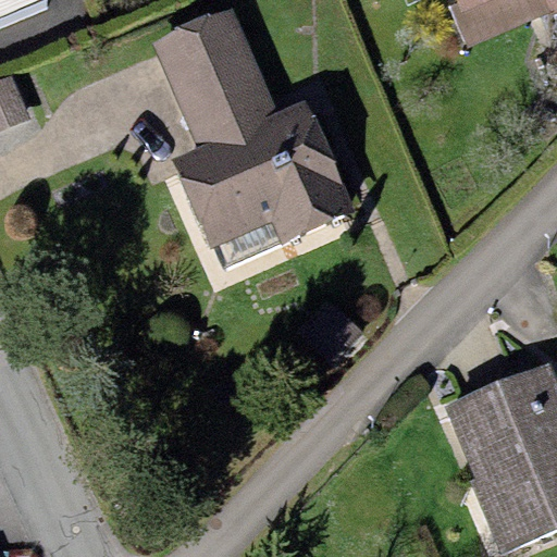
[(48,0),(0,0),(0,23),(50,2),(48,0)]
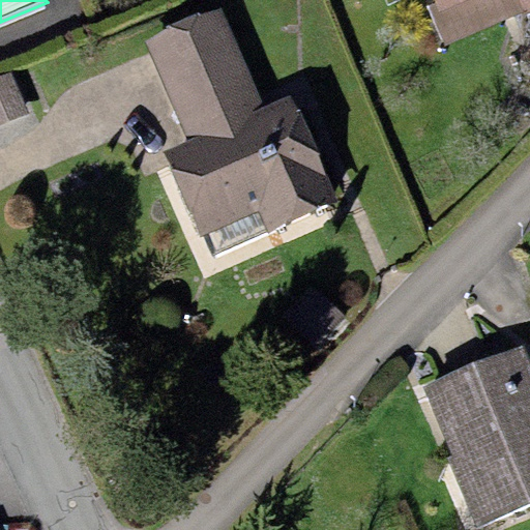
[(463,0),(438,10),(434,1),(424,5),(442,46),(521,11),(516,0),(463,0)]
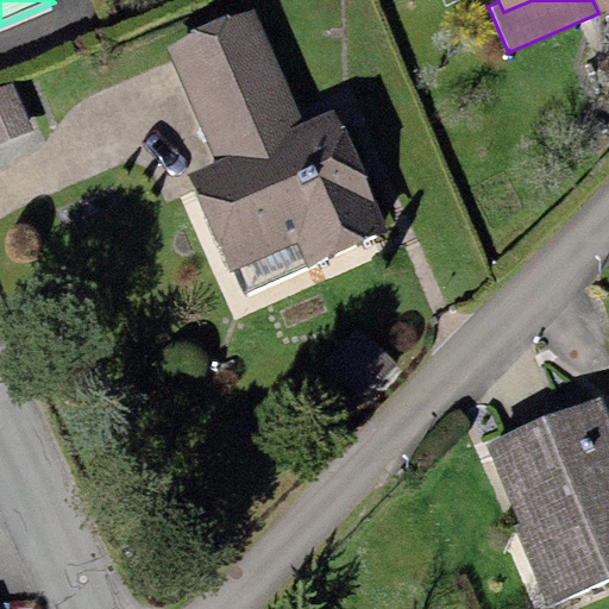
[(608,0),(497,0),(498,1),(503,12),(532,0),(592,0),(598,13),(608,7),(608,0)]
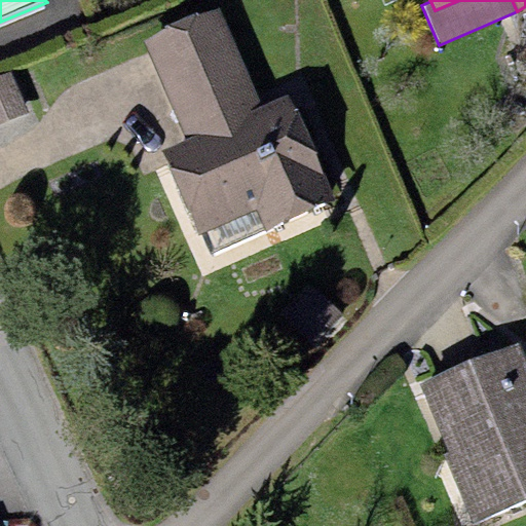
[(188,139),(161,150),(198,234),(200,232),(257,209),(266,230),(335,200),(289,92),(260,105),(219,10),(146,42),(188,139)]
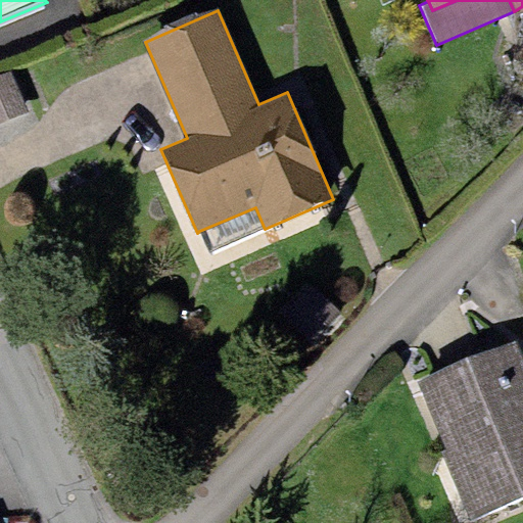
[(9,72),(0,76),(0,122),(26,111),(9,72)]
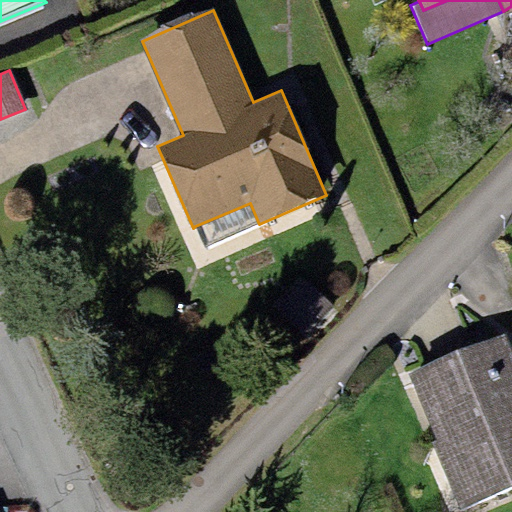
[(250,203),(195,226),(204,247),(259,224),(250,203)]
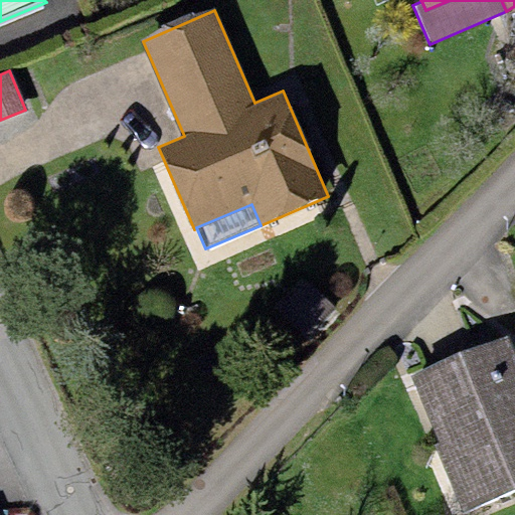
[(319,326),(334,307),(314,291),(299,310),(319,326)]
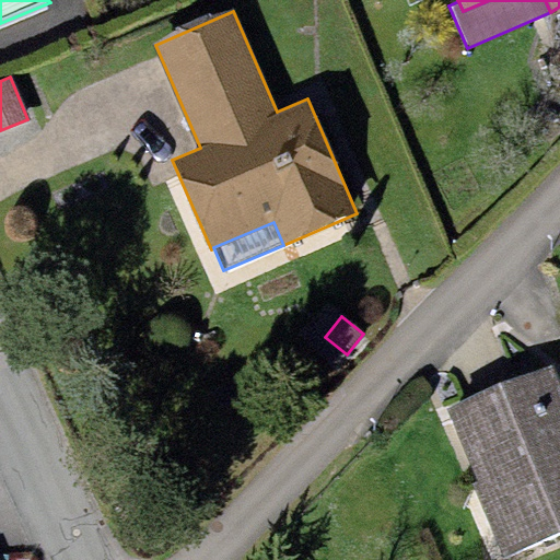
[(559,383),(552,364),(445,407),(504,552),(559,529),(559,383)]
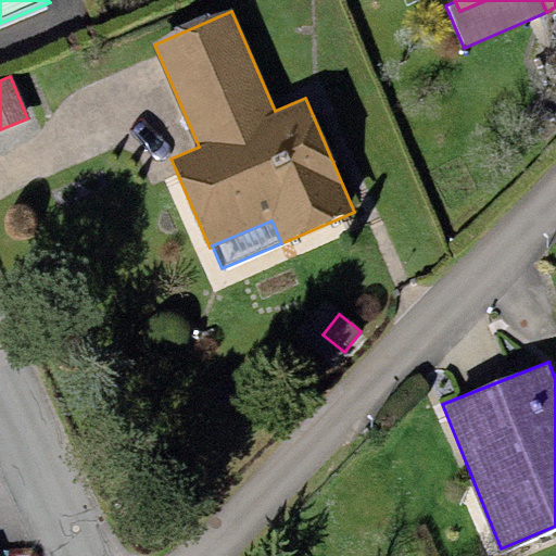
All buildings are outlined.
